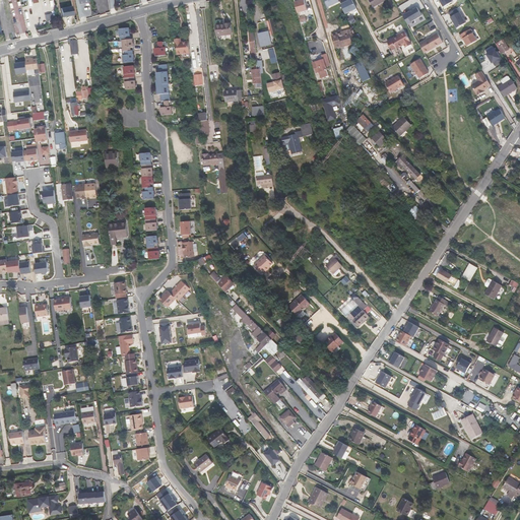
[(302,3),(296,4),(299,15),(309,12),(305,0),(302,1),(302,3)]
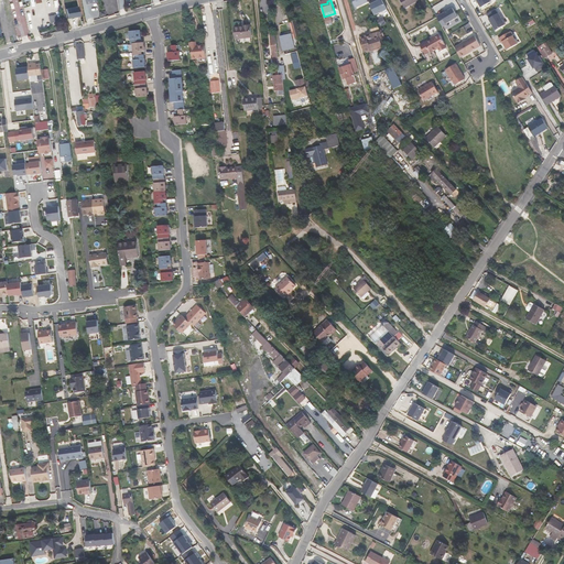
[(375,3),(370,4),(376,15),(388,9),(382,0),(380,0),(379,1),(379,2),(376,3),(375,3)]
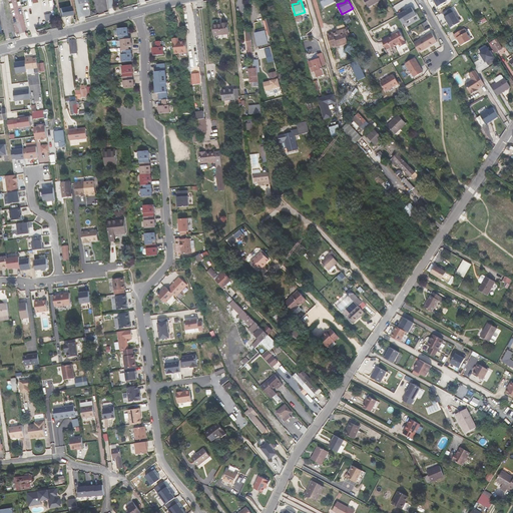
[(71,6),(60,8),(61,17),(72,15),(71,6)]
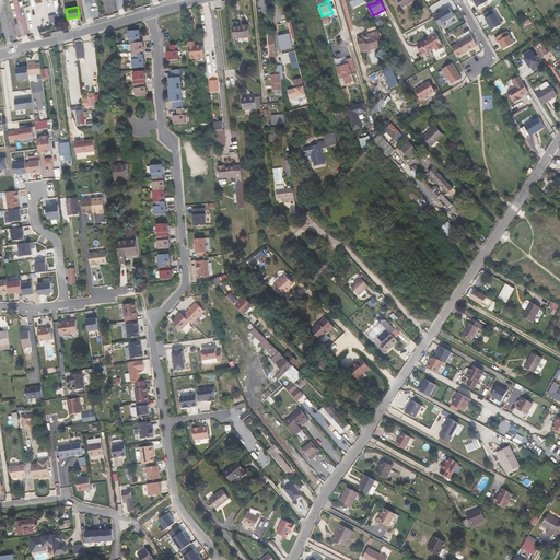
[(455,18),(450,9),(438,15),(438,14),(434,16),(441,27),(444,25),(443,24),(455,18)]
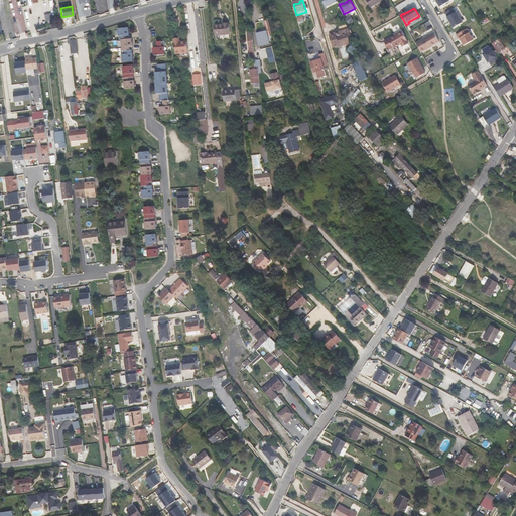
[(455,28),(463,23),(457,12),(455,13),(453,9),(446,13),(448,17),(447,17),(455,28)]
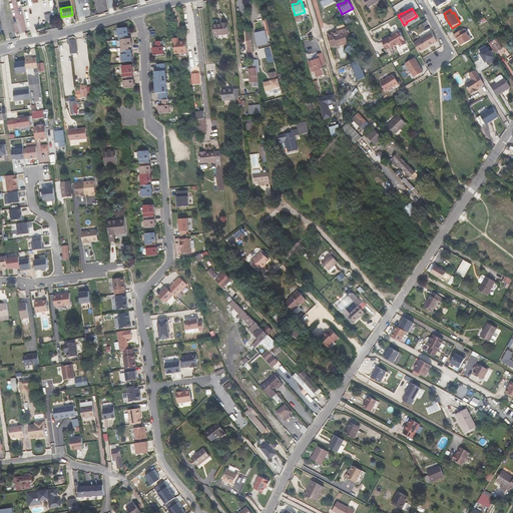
[(274,33),(270,18),(264,20),(268,35),(274,33)]
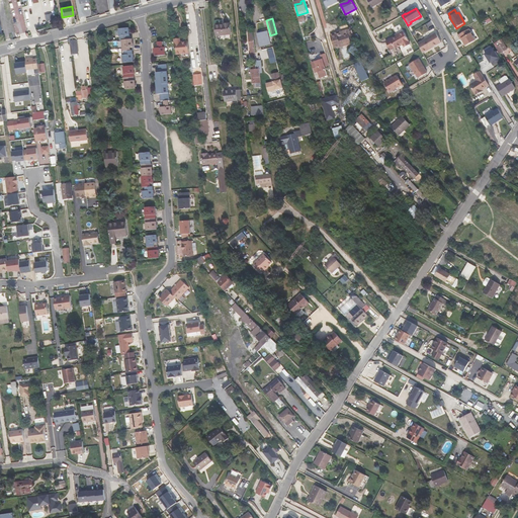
[(232,39),(230,23),(216,25),(218,40),(232,39)]
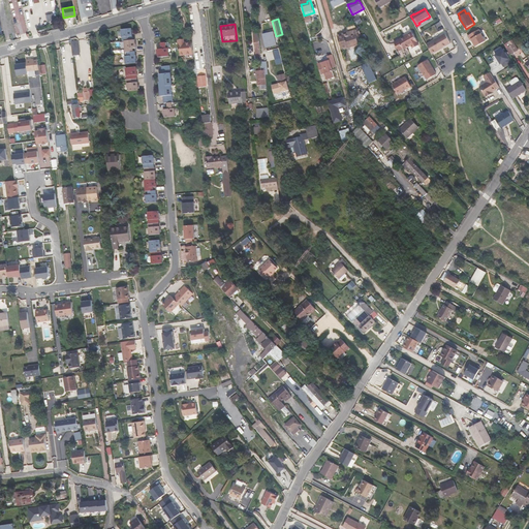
[(123,40),(125,40),(133,39),(132,28),(122,29),(123,40)]
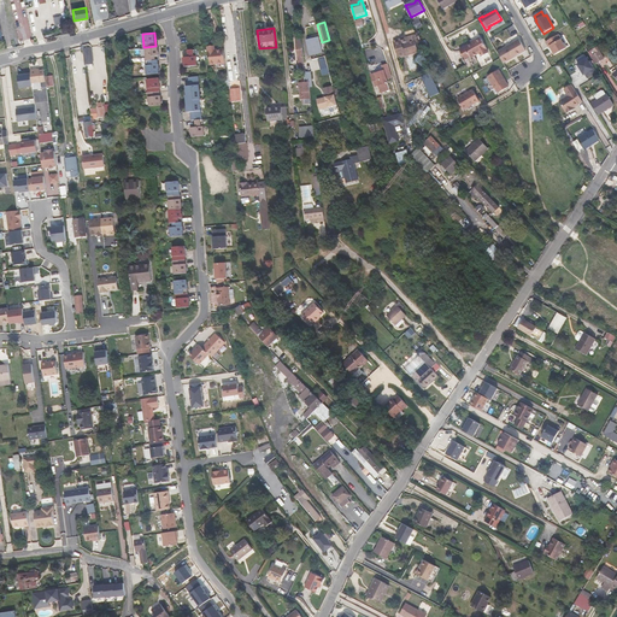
[(559,35),(546,42),(548,47),(551,46),(556,56),(566,48),(559,35)]
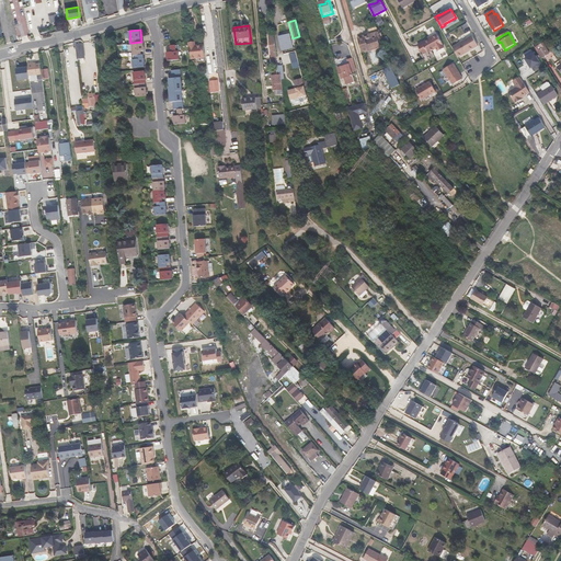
[(382,46),(379,35),(371,37),(370,34),(366,36),(366,37),(361,39),(365,53),(382,46)]
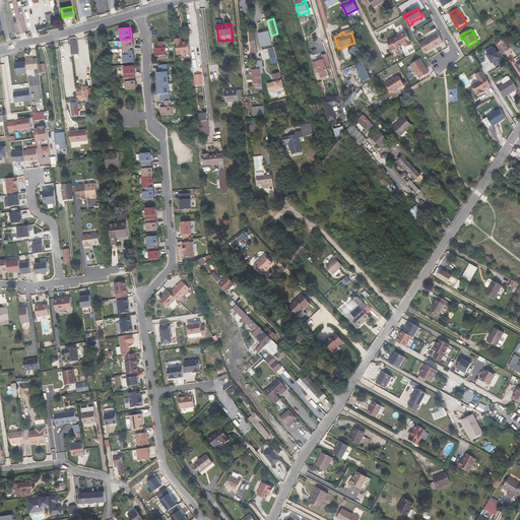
[(261,34),(262,47),(272,45),(271,41),(270,41),(268,33),(261,34)]
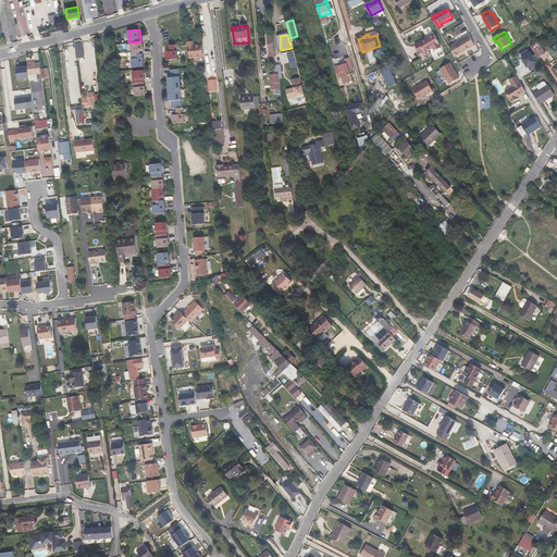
[(449,47),(455,57),(474,46),(469,35),(449,47)]
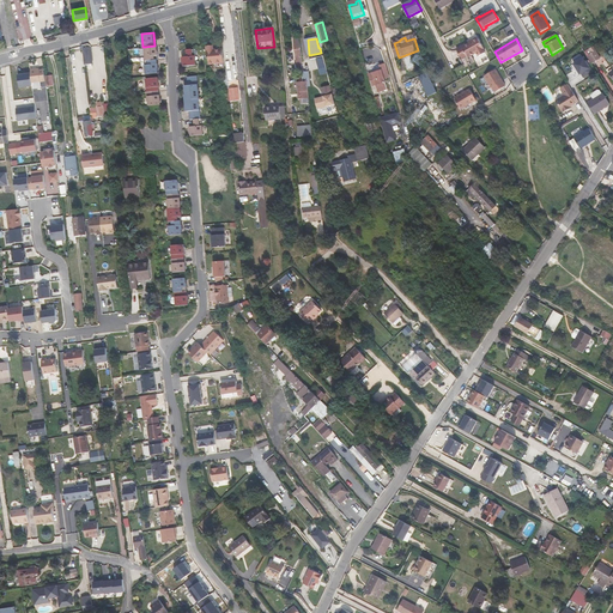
[(474,42),(473,41),(457,49),(463,59),(468,56),(469,58),(478,54),(479,56),(486,53),(479,40),(474,42)]
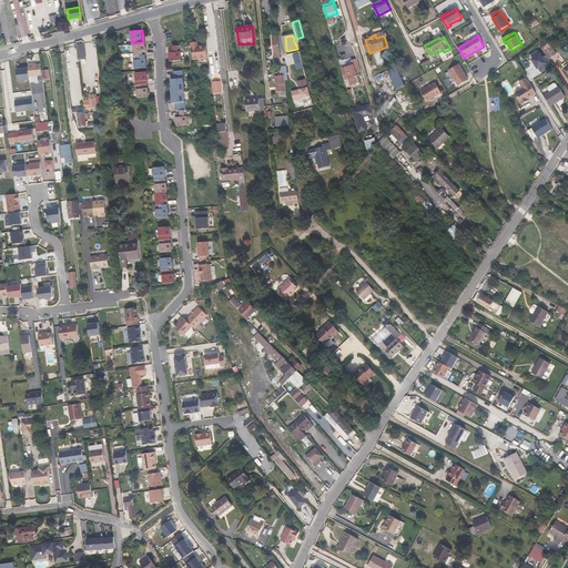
[(134,43),(135,56),(145,54),(146,54),(146,51),(148,50),(146,47),(145,42),(143,42),(134,43)]
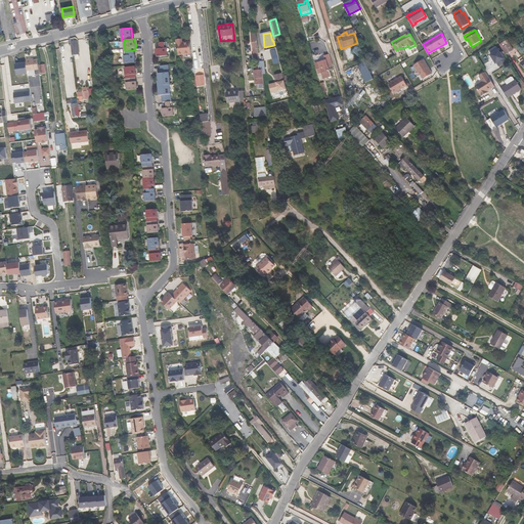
[(183,40),(177,41),(178,55),(185,54),(184,43),(183,44),(183,40)]
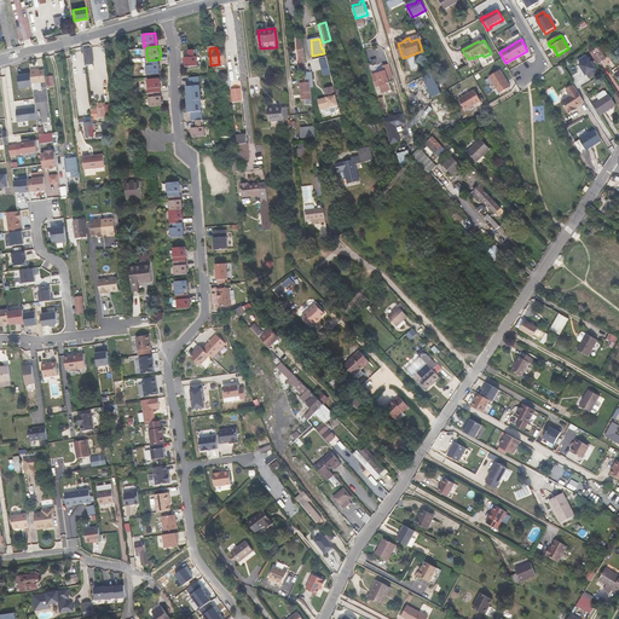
[(595,48),(599,55),(603,62),(607,61),(602,52),(599,47),(595,48)]
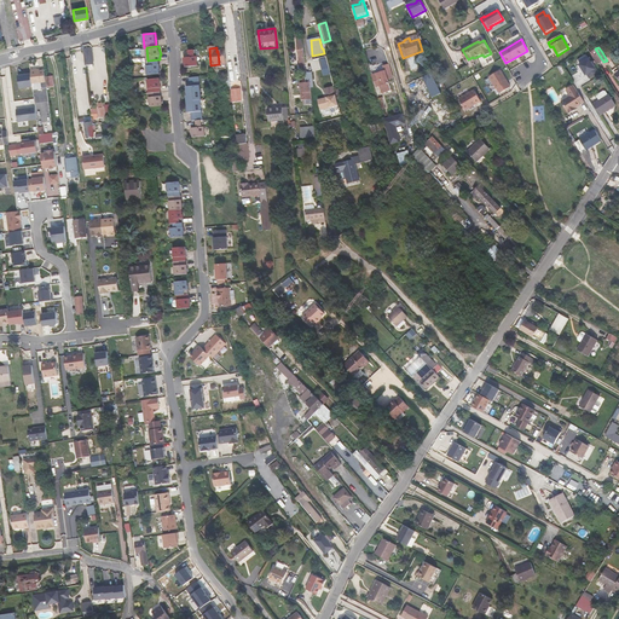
[(198,65),(197,48),(189,50),(190,57),(184,57),(185,62),(186,67),(198,65)]
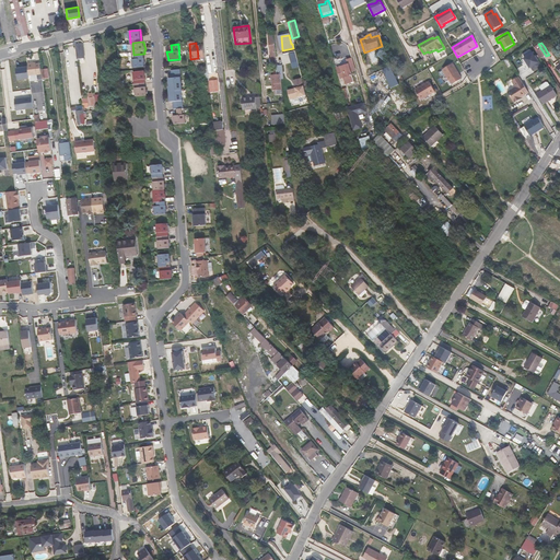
[(537,51),(541,59),(546,56),(541,49),(538,44),(534,47),(537,51)]
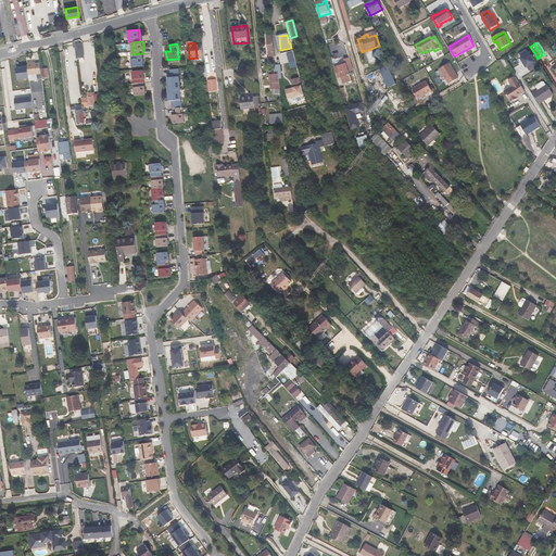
[(133,54),(131,54),(133,67),(144,66),(143,61),(144,61),(143,58),(142,53),(133,54)]
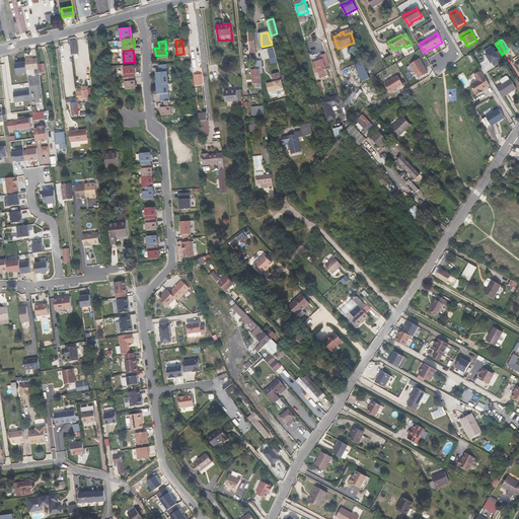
[(495,66),(502,62),(495,50),(487,55),(492,64),(493,63),(495,66)]
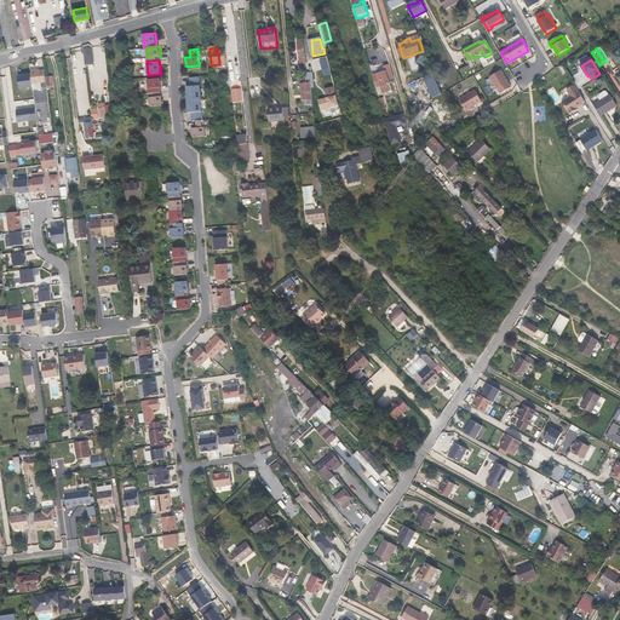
[(386,70),(382,73),(374,74),(378,87),(382,87),(383,93),(392,91),(389,78),(395,75),(390,62),(385,64),(386,70)]
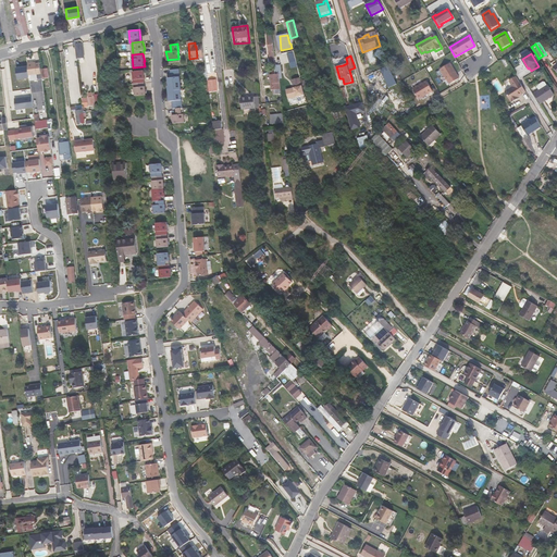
[(29,66),(31,75),(39,74),(37,61),(28,62),(29,66)]
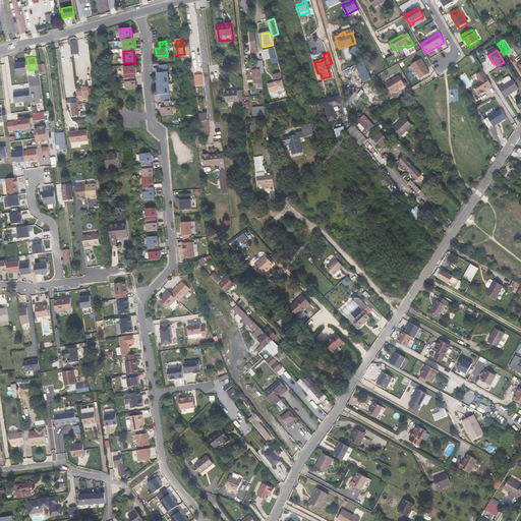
[(410,63),(418,77),(428,72),(426,68),(427,68),(420,57),(410,63)]
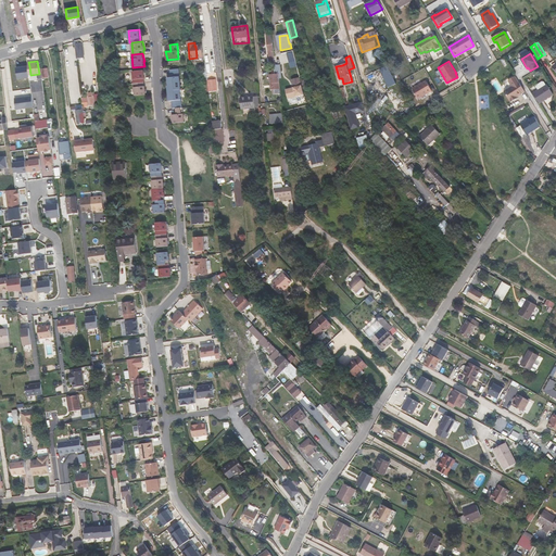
[(394,78),(388,65),(380,70),(386,81),(389,88),(396,84),(394,78)]
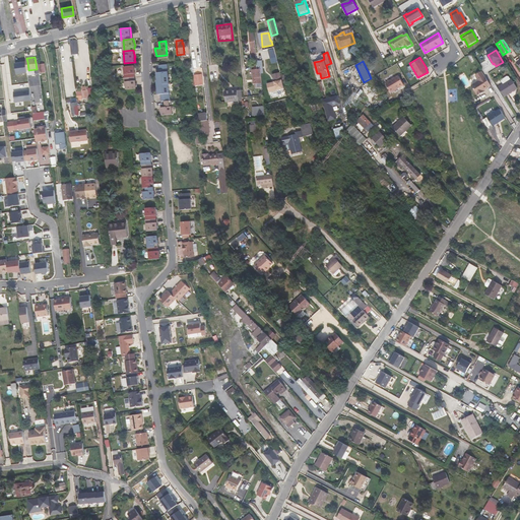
[(17,74),(28,73),(28,70),(27,62),(16,64),(17,74)]
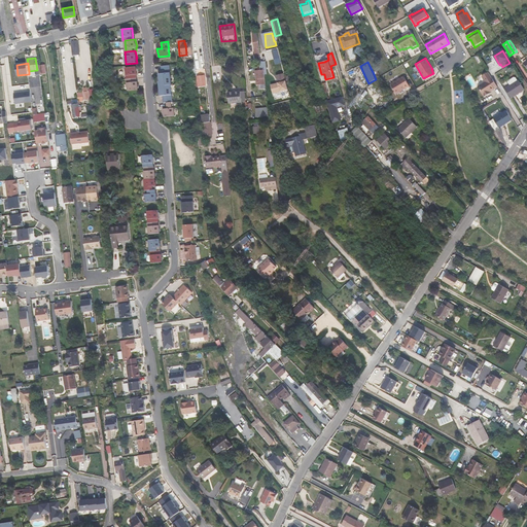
[(172,84),(170,65),(162,66),(163,73),(159,73),(160,81),(159,81),(160,86),(171,84),(172,84)]
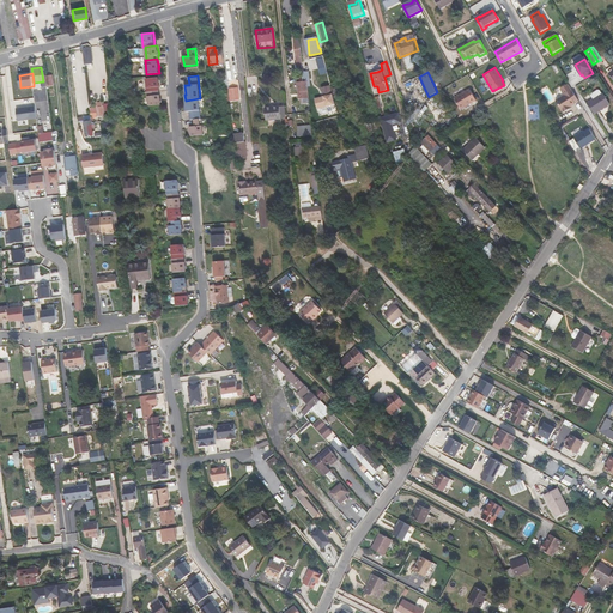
[(147,92),(159,91),(159,86),(159,77),(146,78),(147,87),(146,87),(147,92)]
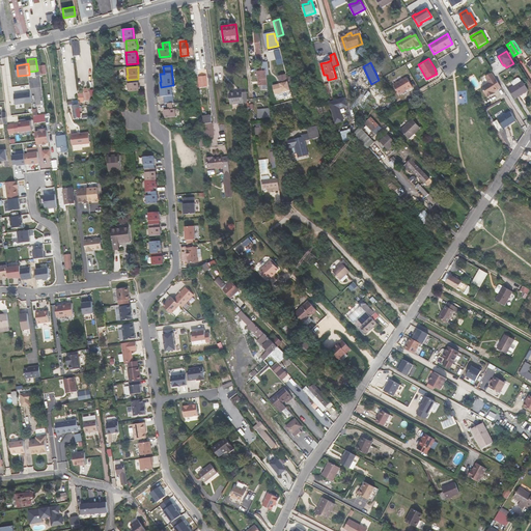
[(264,85),(268,85),(268,79),(267,75),(267,70),(262,71),(258,71),(258,80),(258,86),(264,85)]
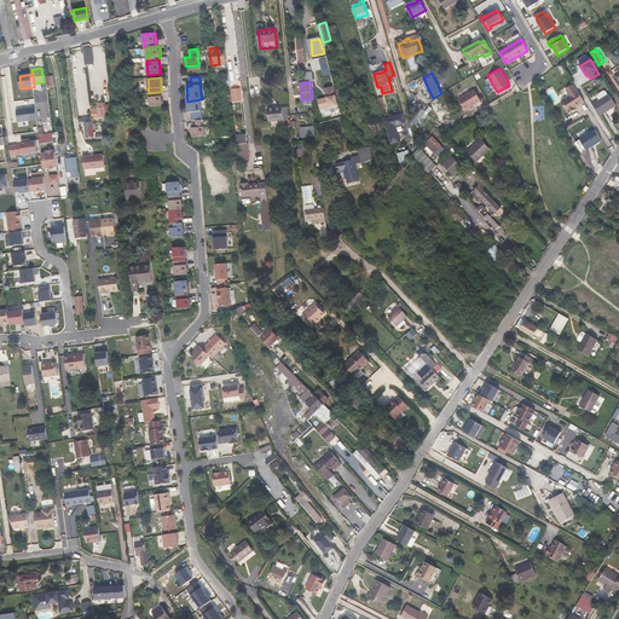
[(348,96),(356,93),(354,87),(353,85),(346,87),(348,96)]
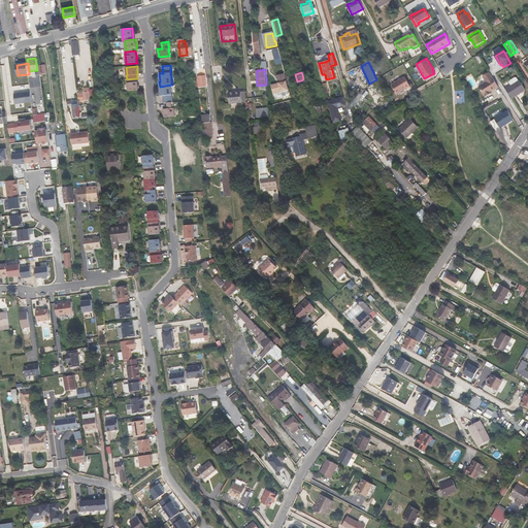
[(480,87),(486,97),(490,94),(490,93),(492,92),(499,87),(490,72),(483,76),(487,81),(480,87)]
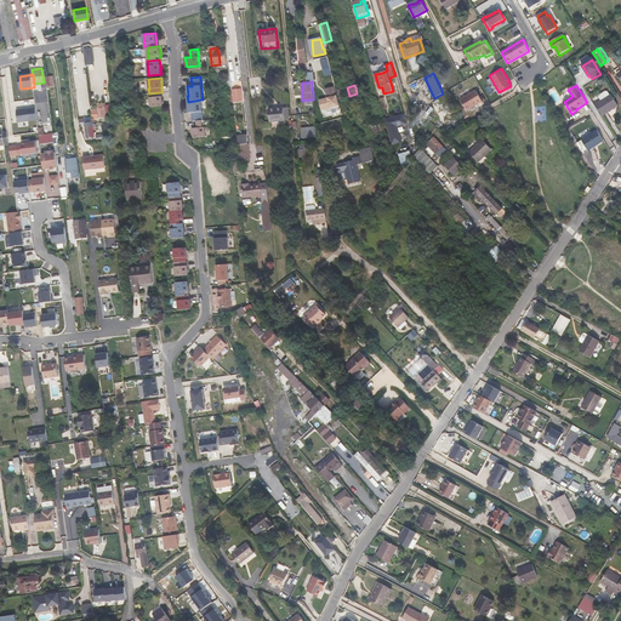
[(336,90),(336,86),(329,89),(331,97),(329,98),(330,100),(322,102),(323,110),(341,106),(339,100),(336,90)]
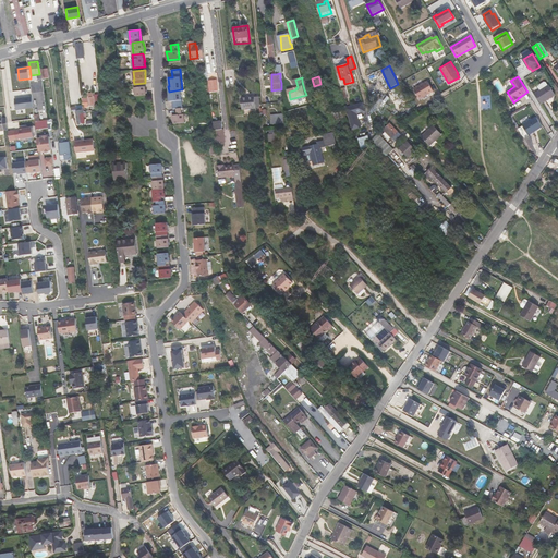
[(209,93),(218,92),(217,81),(208,82),(209,93)]
